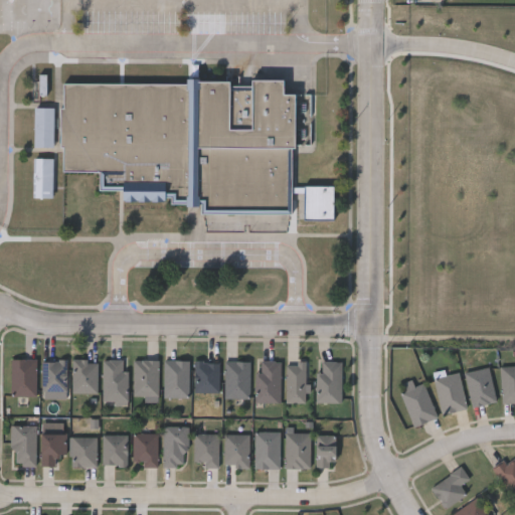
[(62,80),(186,82),(186,77),(229,78),(229,84),(250,84),(250,77),(283,78),(283,93),(293,93),(292,184),(333,184),(333,220),(302,219),(303,191),(292,191),(292,213),(286,213),(286,232),(205,230),(205,213),(199,213),(200,202),(121,201),(121,189),(99,189),(99,170),(61,169),(62,80)]
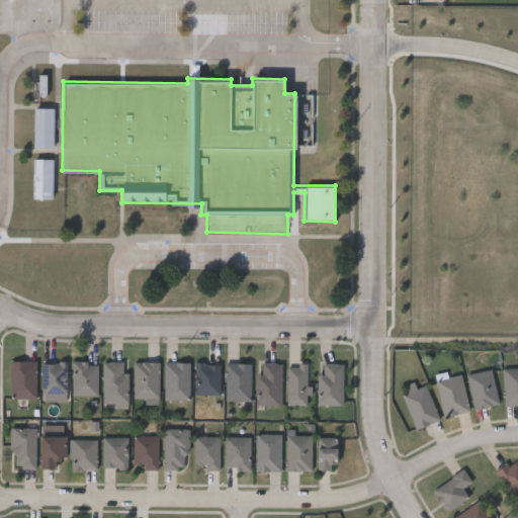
[(33,147),(33,106),(53,107),(53,147),(33,147)]
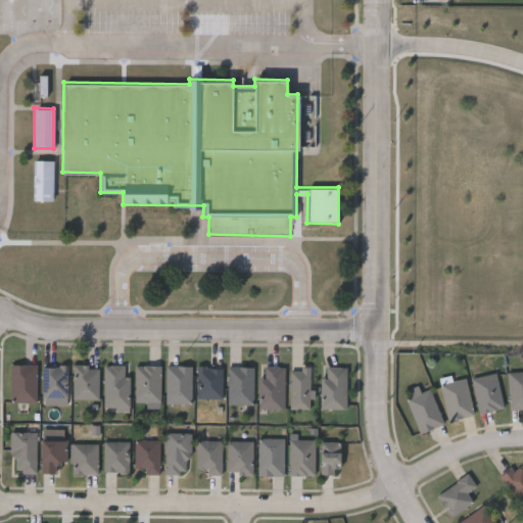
[(33,199),(33,159),(52,159),(52,199),(33,199)]
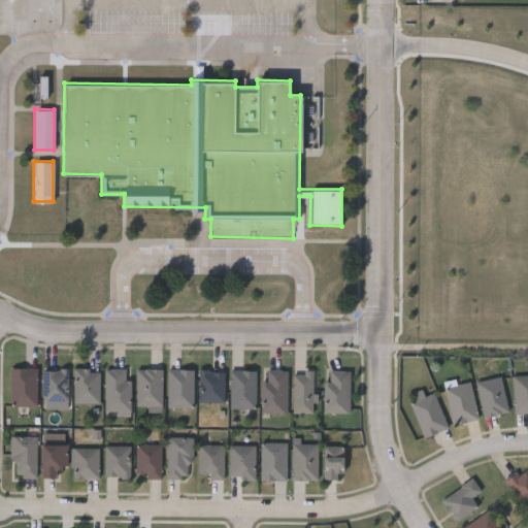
[(36,405),(10,405),(10,367),(37,367),(36,405)]
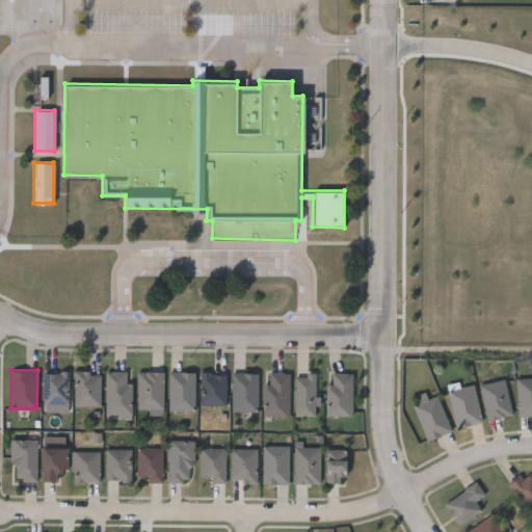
[(43,371),(68,371),(68,409),(43,409),(43,371)]
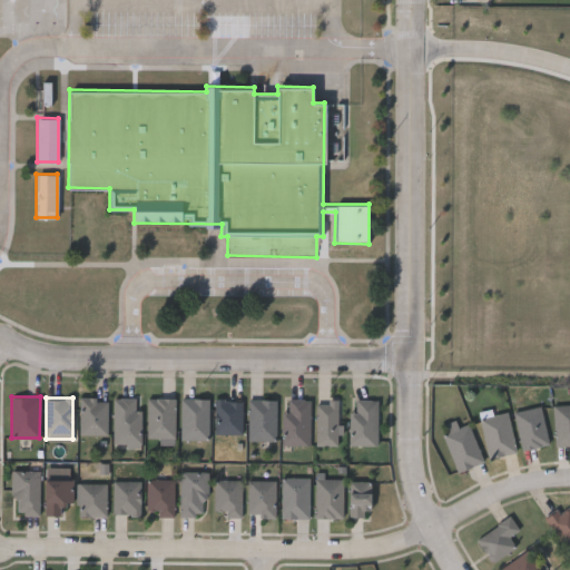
[(107,397),(107,434),(79,434),(79,397),(107,397)]
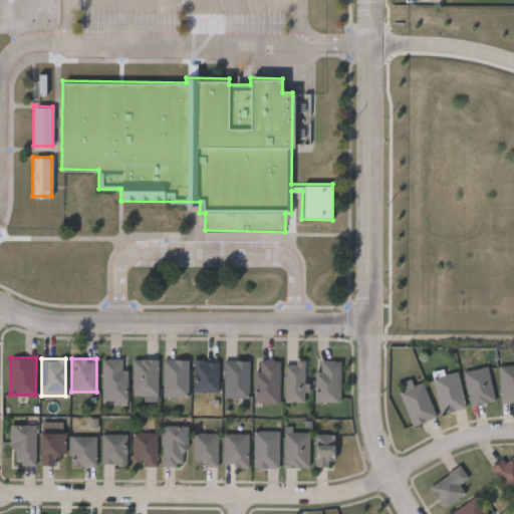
[(102,358),(125,358),(125,403),(102,403),(102,358)]
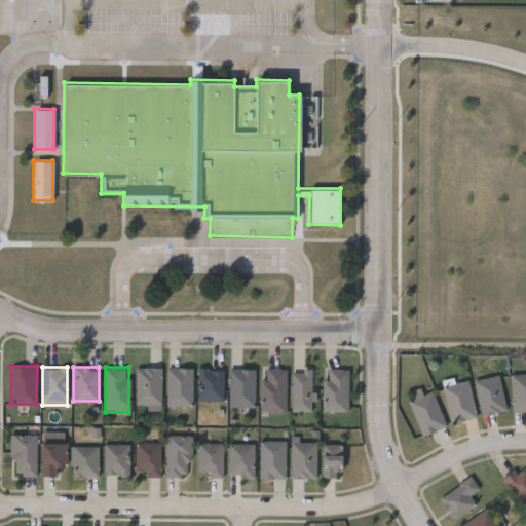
[(137,367),(160,367),(160,404),(137,404),(137,367)]
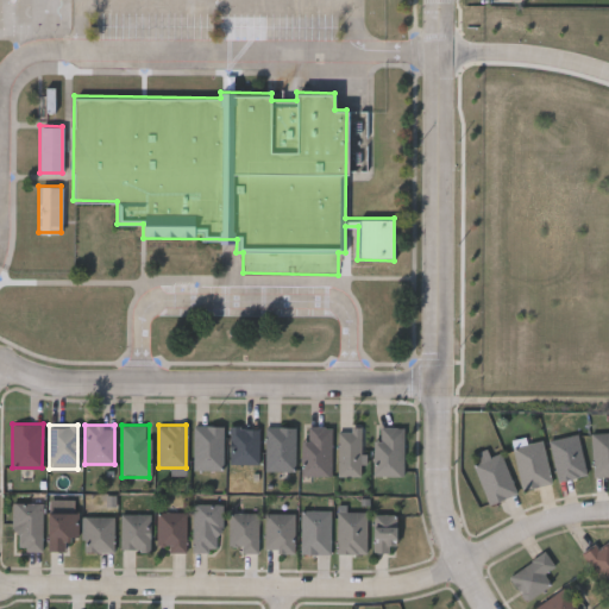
[(194,425),(223,425),(223,469),(194,469),(194,425)]
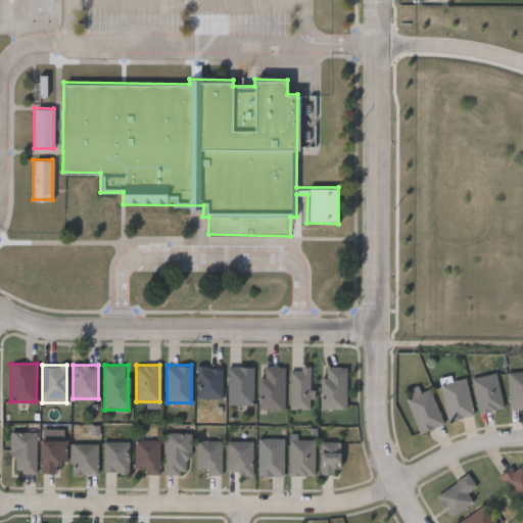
[(228,403),(228,366),(253,366),(253,403),(228,403)]
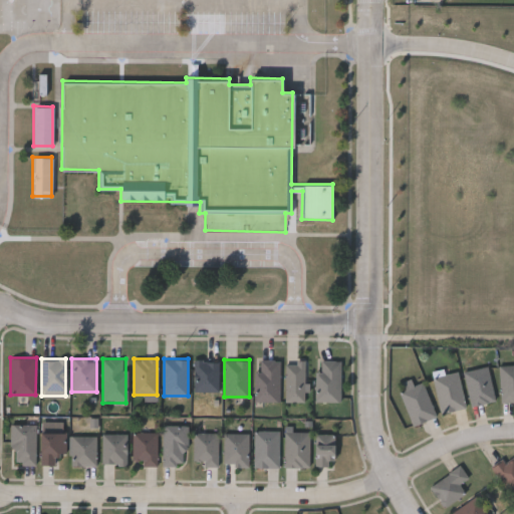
[(279,359),(279,402),(255,402),(255,370),(260,370),(260,359),(279,359)]
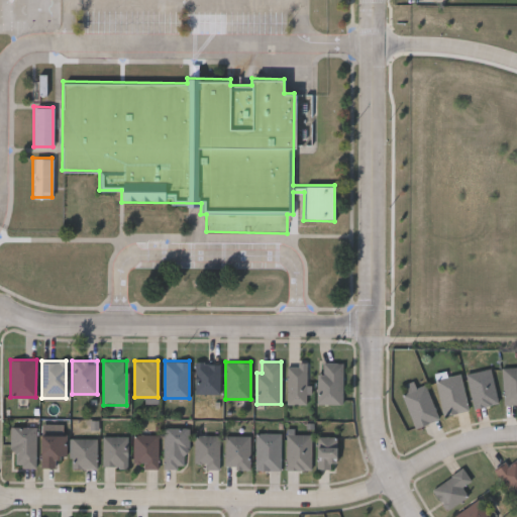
[(219,394),(194,394),(194,363),(219,363),(219,394)]
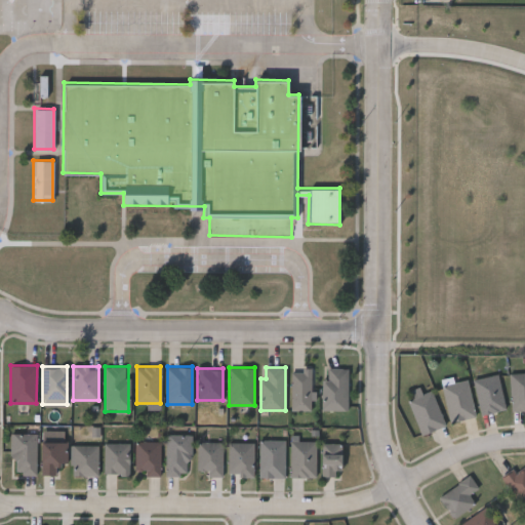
[(322,378),(325,378),(325,368),(348,368),(348,410),(322,410),(322,378)]
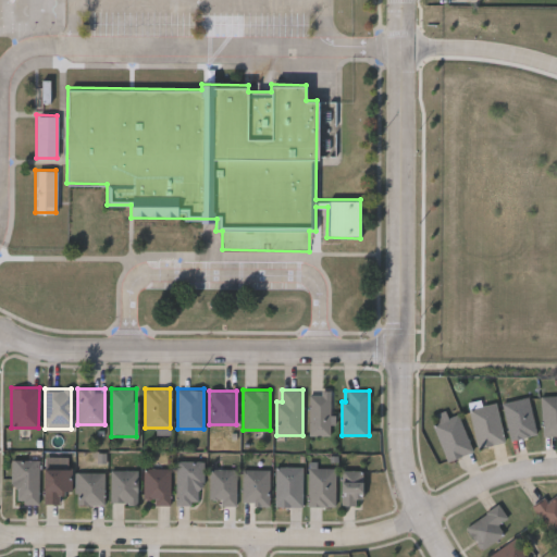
[(330,392),(330,435),(309,435),(309,392),(330,392)]
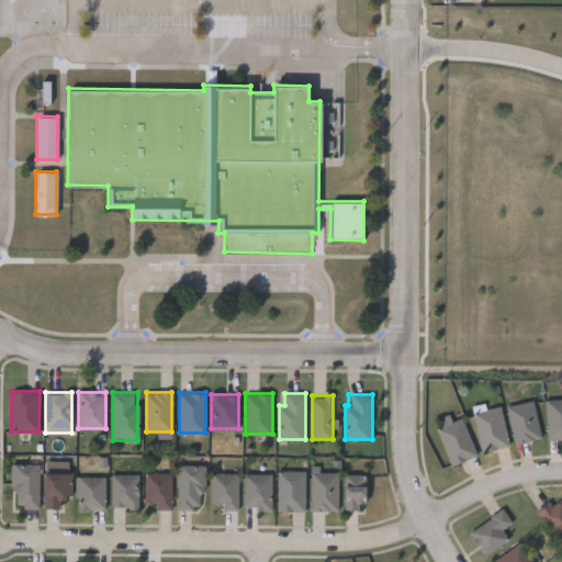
[(515,444),(507,406),(534,401),(540,438),(515,444)]
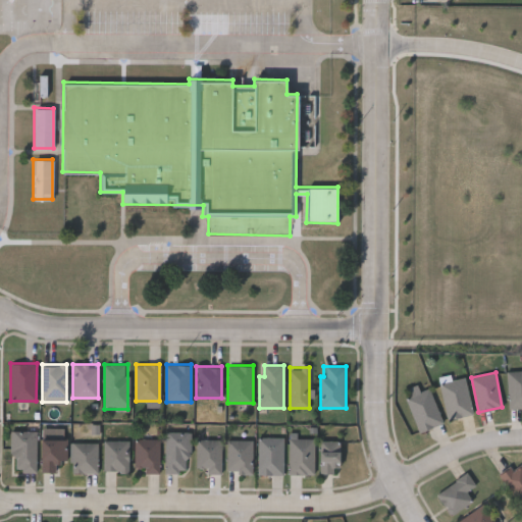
[(449,419),(440,383),(464,378),(472,414),(449,419)]
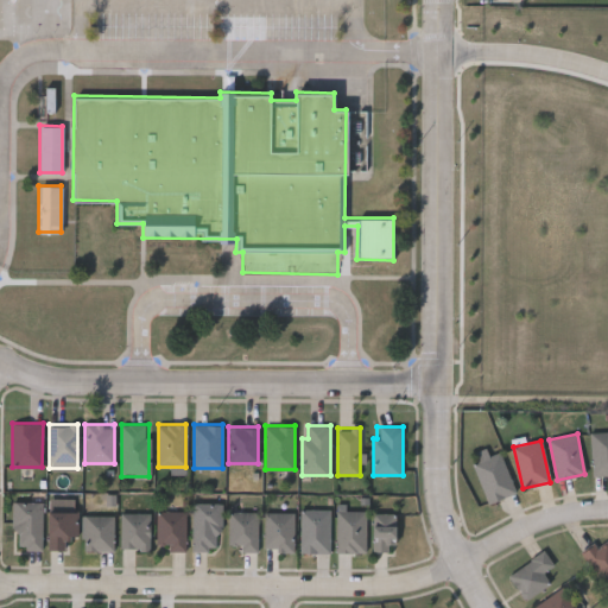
[(511,496),(482,500),(477,458),(505,455),(511,496)]
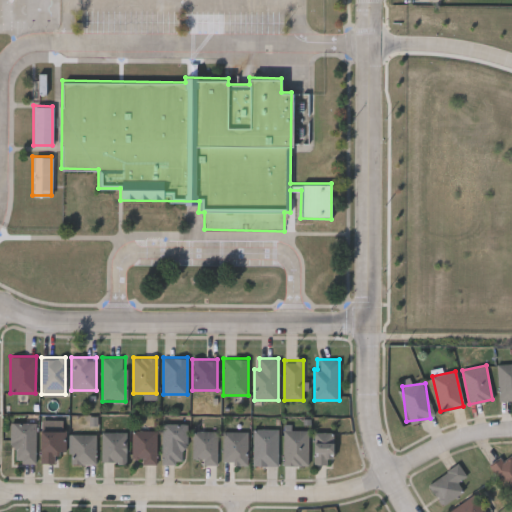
[(11,422),(34,422),(34,462),(11,462),(11,422)]
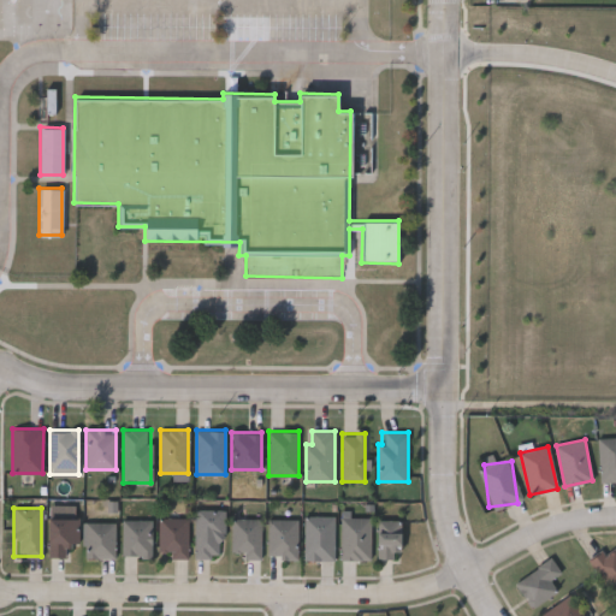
[(224,509),(224,557),(195,557),(195,509),(224,509)]
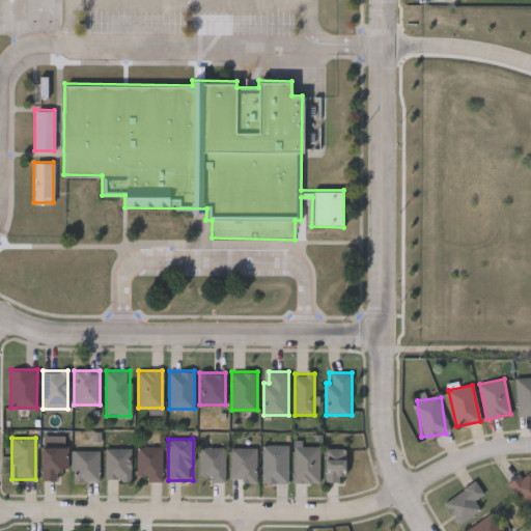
[(287,445),(287,481),(261,481),(261,445),(287,445)]
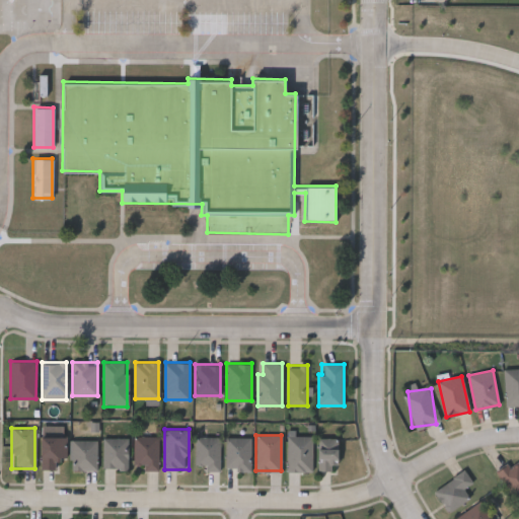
[(287,471),(287,435),(311,435),(311,471),(287,471)]
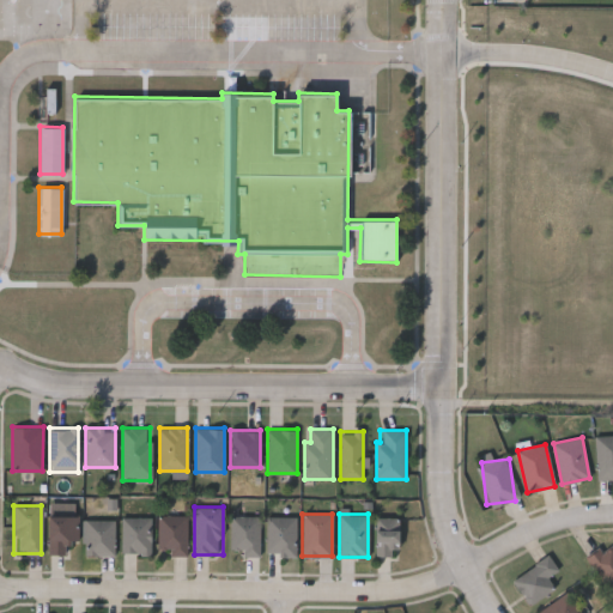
[(78,540),(66,540),(66,553),(47,553),(47,515),(78,515),(78,540)]
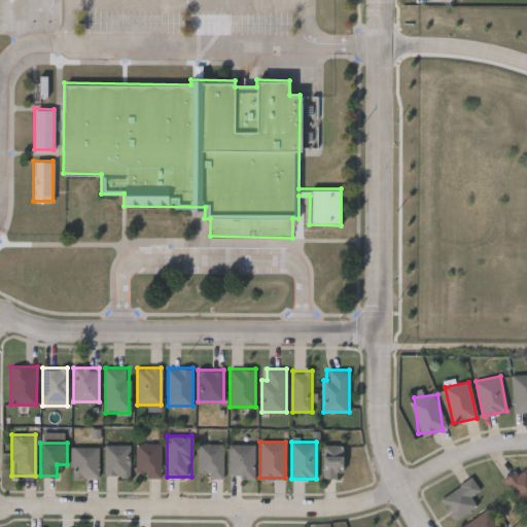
[(146,478),(146,470),(135,470),(135,443),(161,443),(161,478),(146,478)]
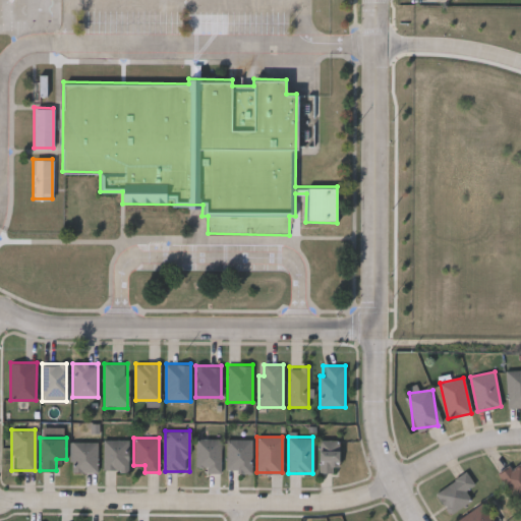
[(127,439),(127,470),(103,470),(103,439),(127,439)]
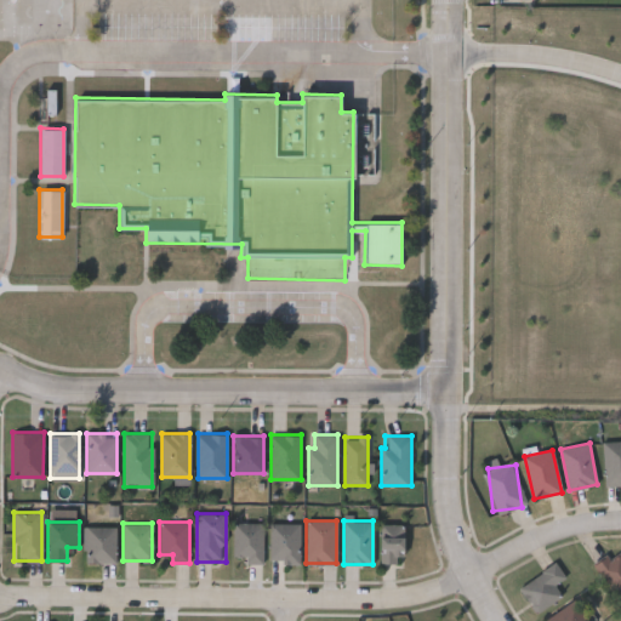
[(245,563),(245,556),(234,556),(234,523),(262,523),(262,563),(245,563)]
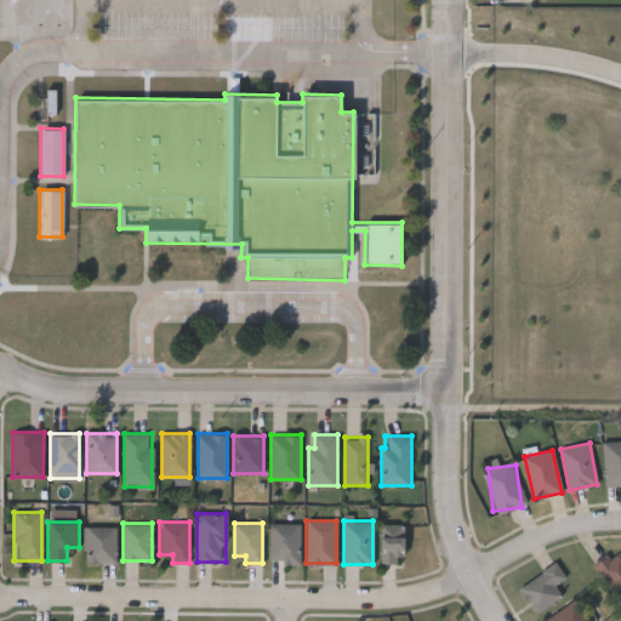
[(300,523),(300,562),(269,562),(269,523),(300,523)]
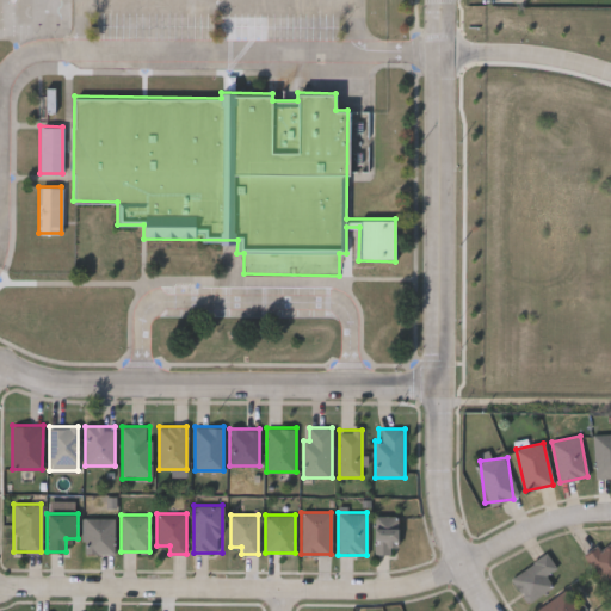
[(374,554),(374,516),(396,516),(396,554),(374,554)]
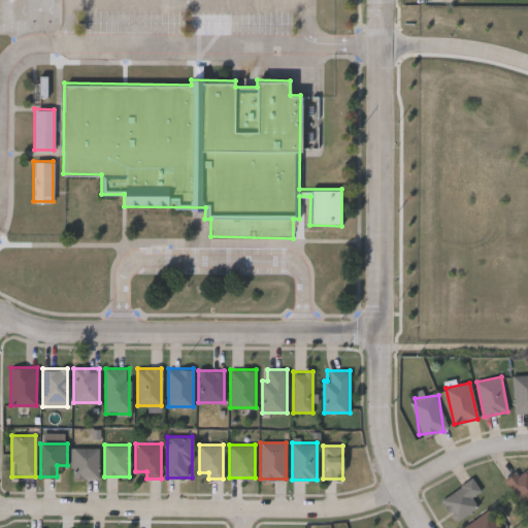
[(98,477),(72,477),(72,448),(98,448),(98,477)]
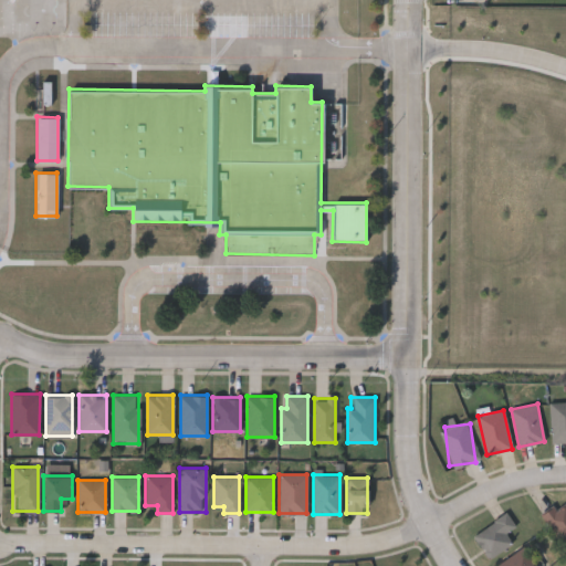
[(473,532),(507,513),(515,526),(505,532),(512,543),(488,557),(473,532)]
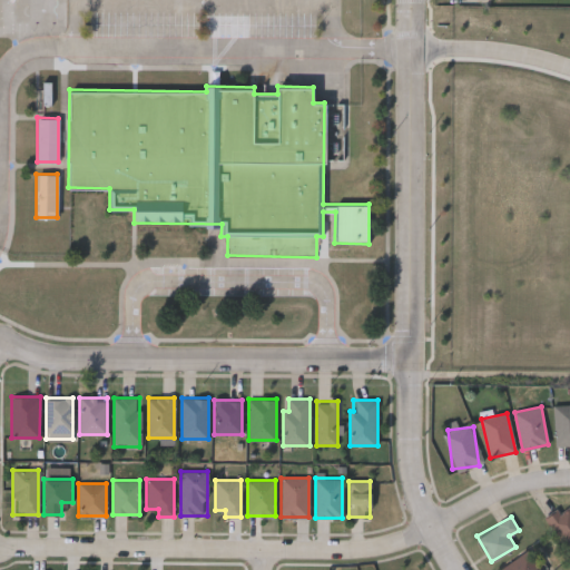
[(501,569),(500,568),(530,548),(546,569),(501,569)]
